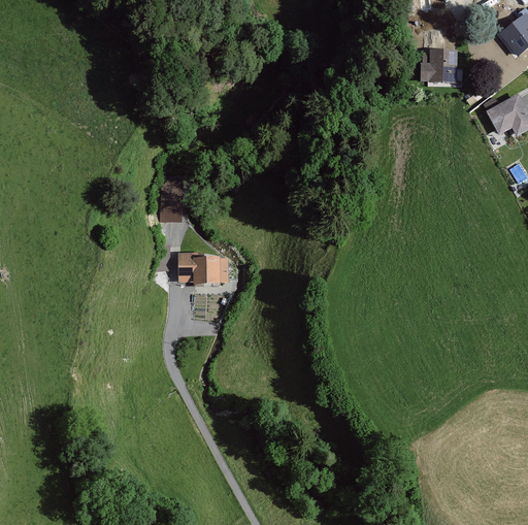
[(527,18),(525,14),(502,32),(519,53),(527,45),(527,18)]
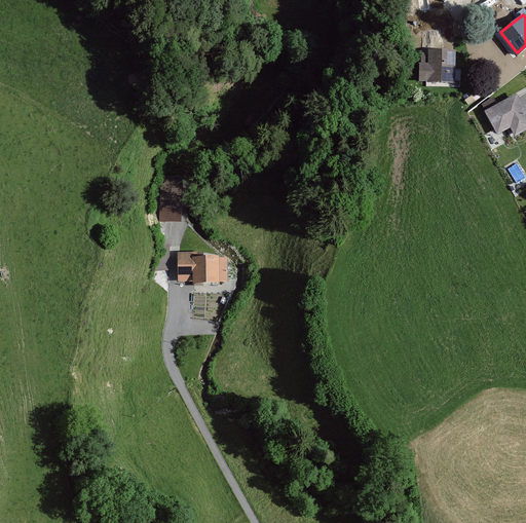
[(444,41),(438,28),(429,31),(436,44),(444,41)]
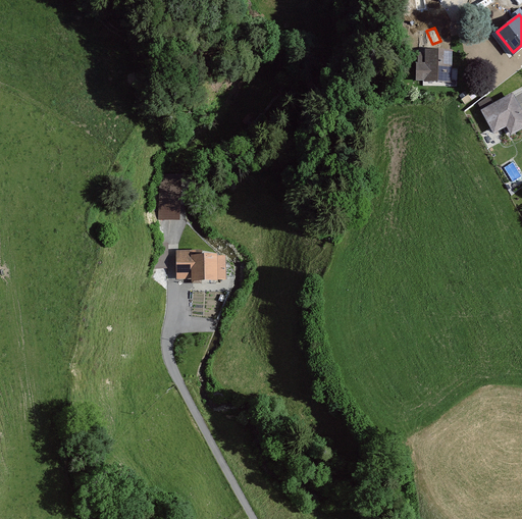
[(451,82),(451,49),(424,48),(424,51),(417,51),(417,80),(424,81),(424,82),(451,82)]
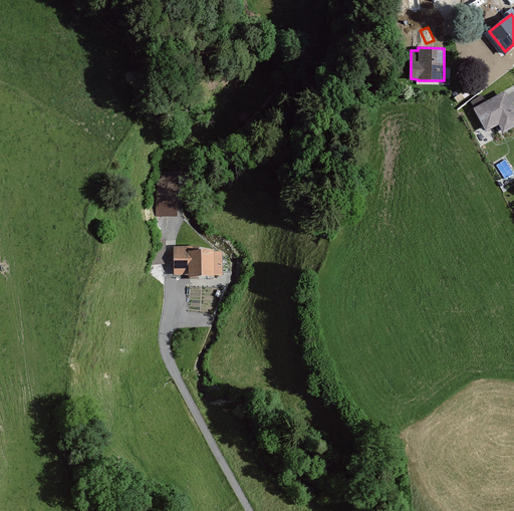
[(513,124),(513,111),(504,91),(472,107),(484,131),(497,123),(501,132),(513,124)]
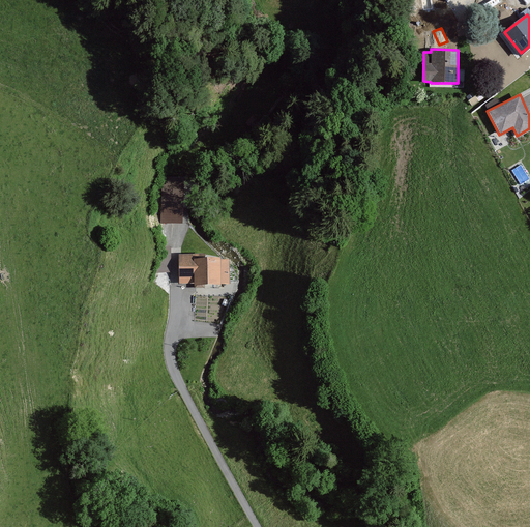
[(183,177),(163,177),(160,221),(181,222),(183,177)]
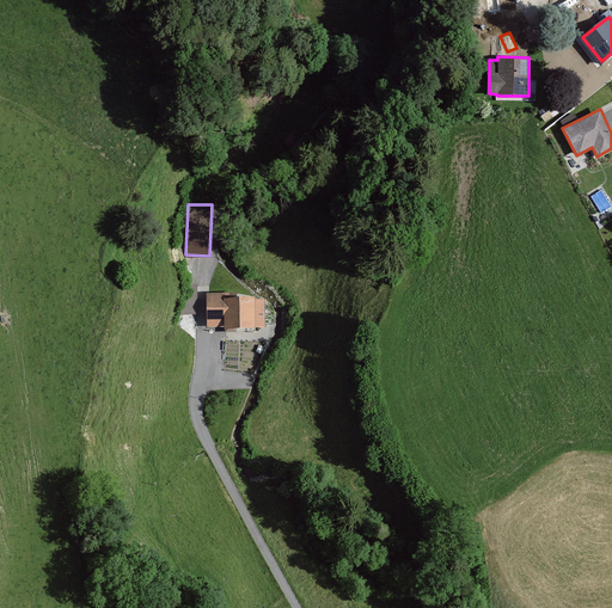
[(185,308),(196,309),(200,286),(188,284),(185,308)]
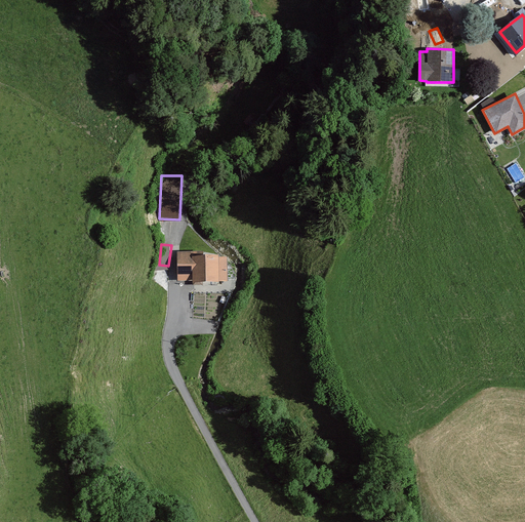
[(196,256),(195,249),(176,250),(177,280),(191,280),(191,284),(218,283),(218,281),(227,281),(226,256),(217,257),(217,255),(196,256)]
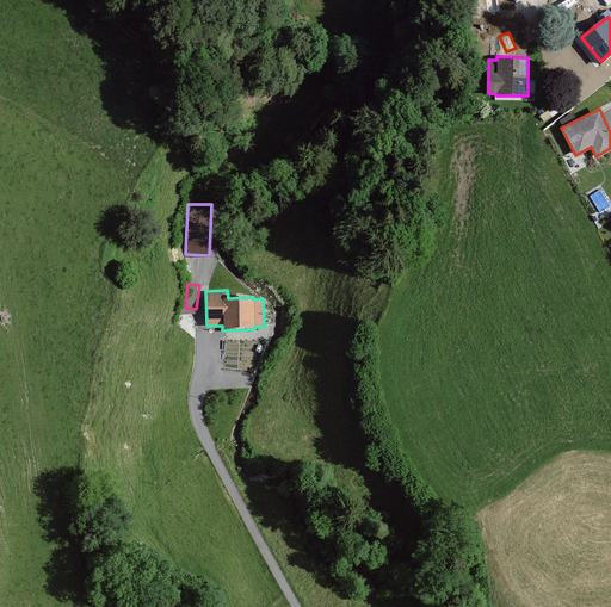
All buildings are outlined.
